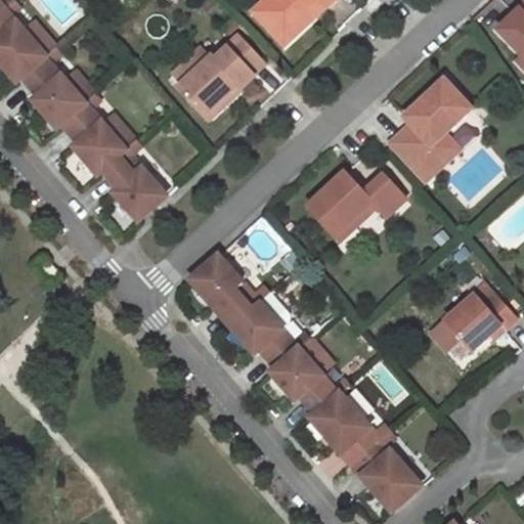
[(332,0),(259,0),(246,13),(279,50),(332,0)]
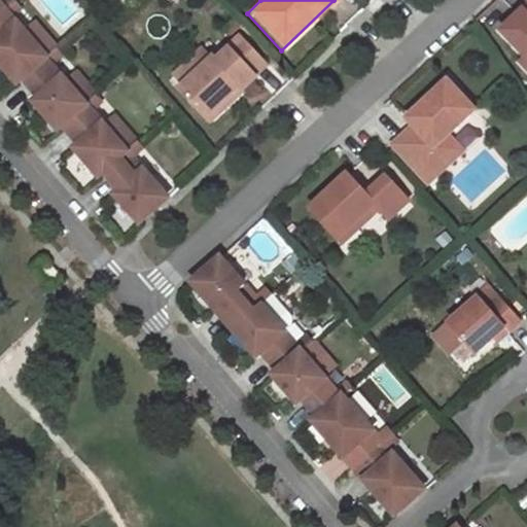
[(0,70),(13,85),(19,81),(41,63),(42,61),(2,14),(0,15),(0,70)]
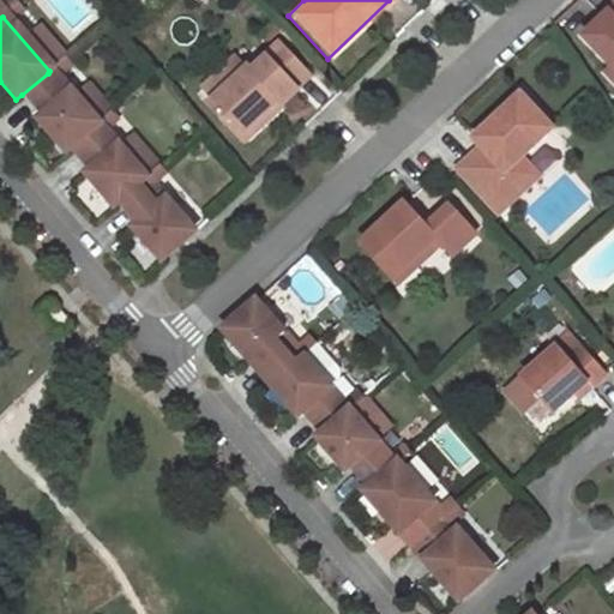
[(293,92),(263,59),(248,72),(244,67),(204,103),(236,142),(293,92)]
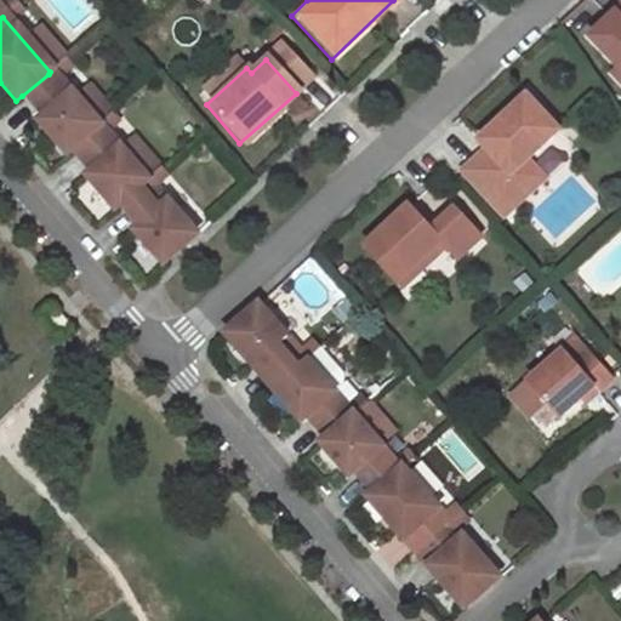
[(96,129),(49,74),(22,96),(40,117),(34,121),(64,157),(70,151),(96,129)]
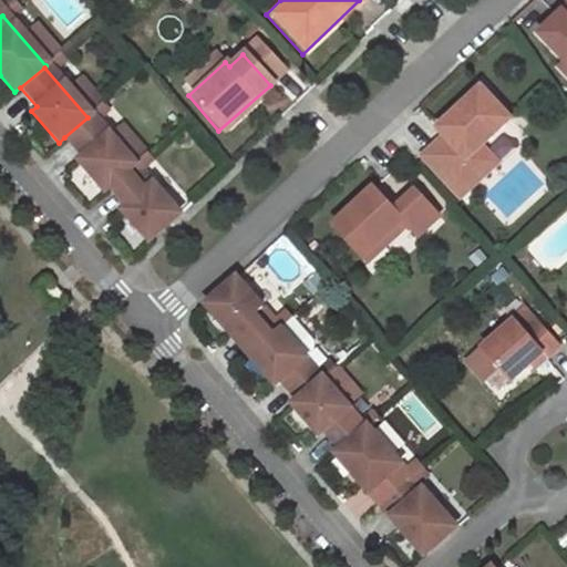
[(511,120),(481,89),(434,132),(442,140),(421,160),(459,200),(496,164),(481,147),(511,120)]
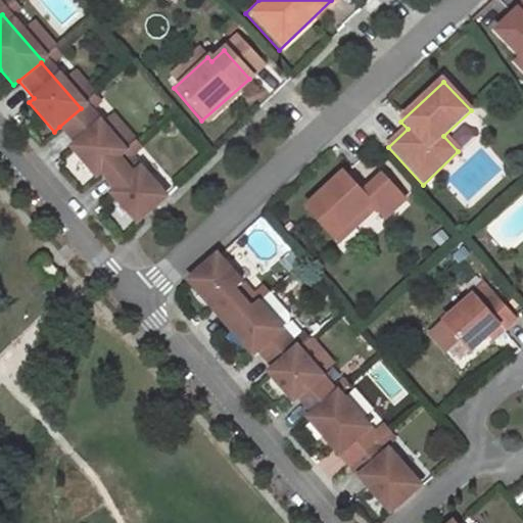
[(98,127),(81,108),(59,127),(75,144),(69,149),(94,178),(99,174),(122,154),(98,127)]
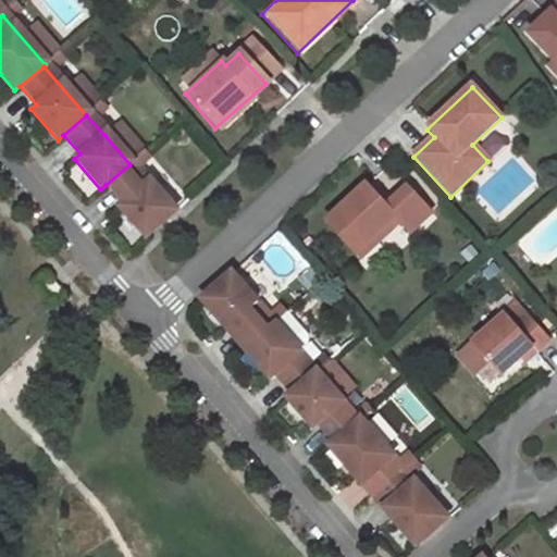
[(116,125),(104,135),(130,164),(141,153),(116,125)]
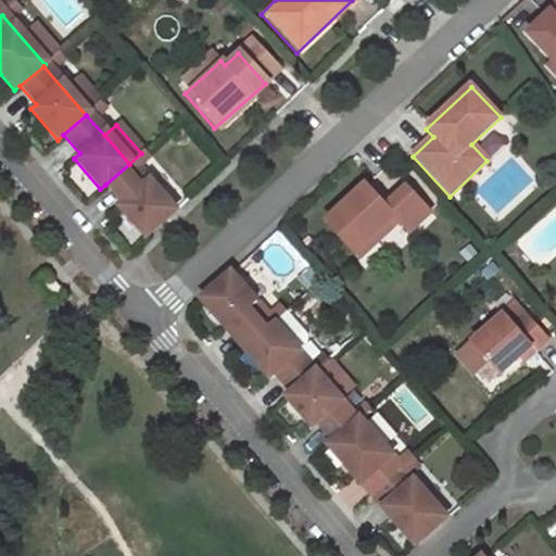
[(169,211),(129,164),(105,185),(121,202),(115,206),(140,236),(169,211)]
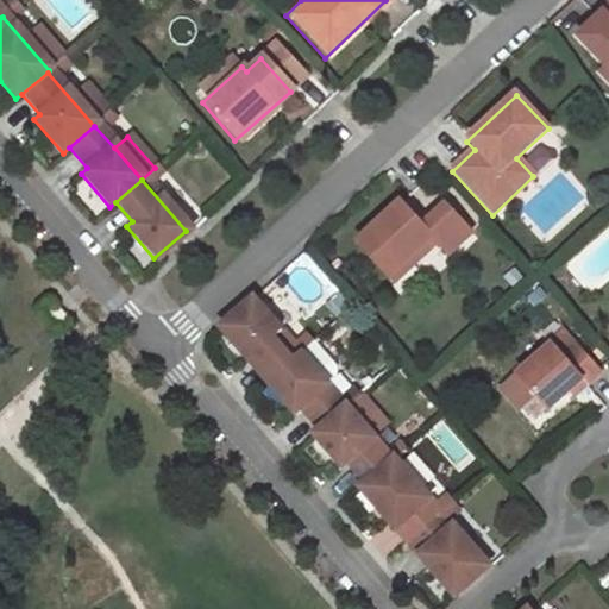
[(470,236),(443,208),(420,230),(399,207),(355,249),(391,287),(434,246),(446,259),(470,236)]
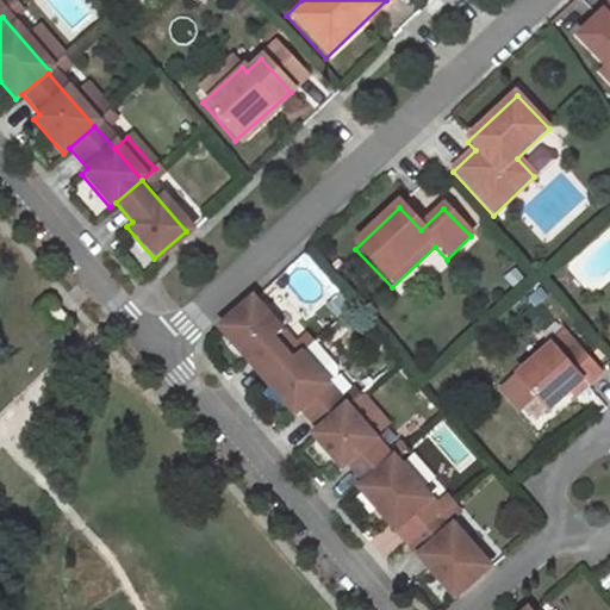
[(62,316),(47,299),(37,307),(51,325),(62,316)]
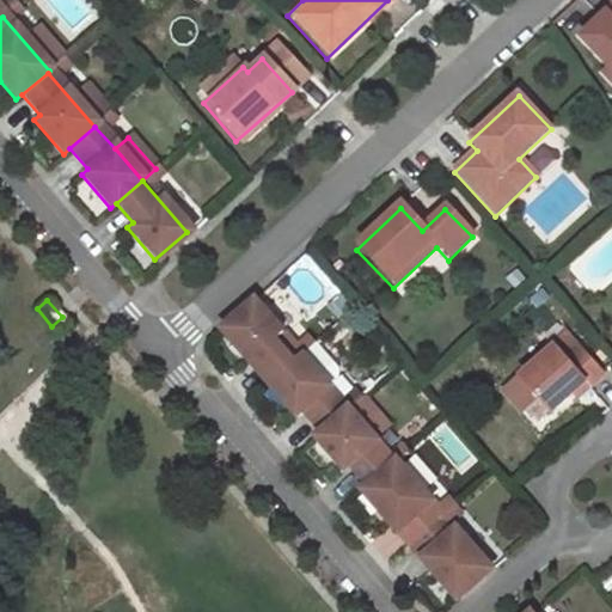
[(300,357),(255,306),(221,336),(251,367),(258,362),(274,380),(300,357)]
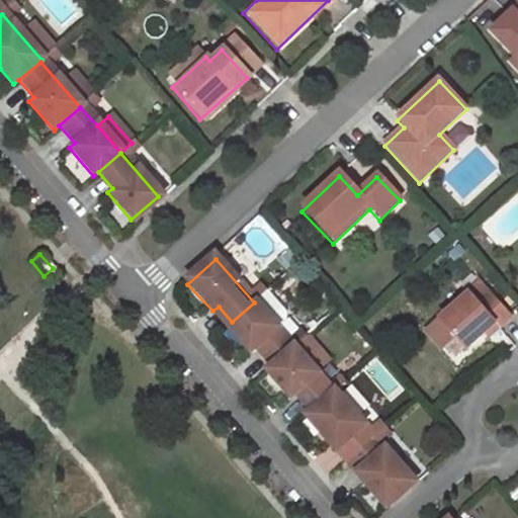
[(271,367),(293,348),(278,330),(288,321),(265,293),(254,303),(232,322),(226,326),(251,355),(257,350),(271,367)]
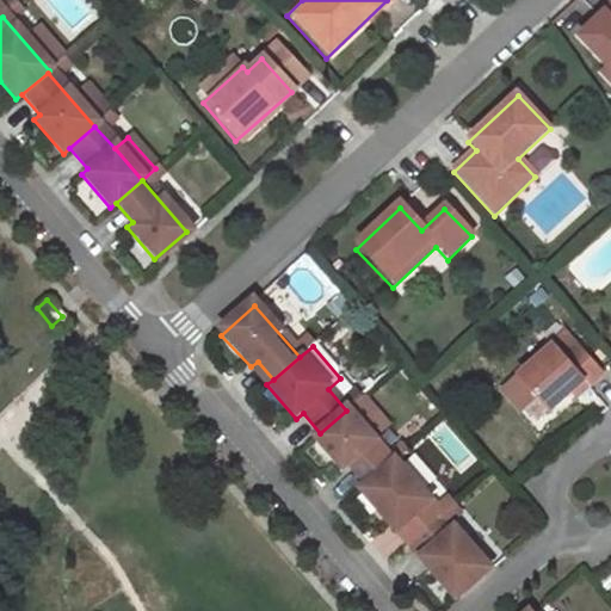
[(562,360),(550,349),(517,381),(545,413),(568,394),(572,400),(598,376),(575,349),(562,360)]
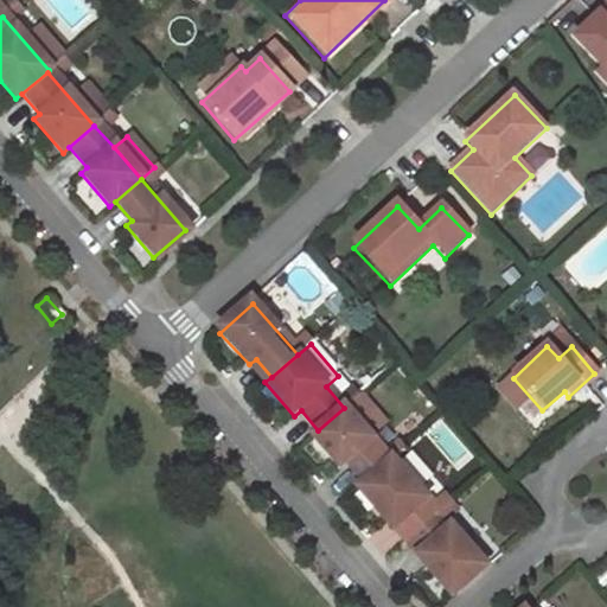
[(318,430),(312,436),(337,465),(368,435),(344,408),(318,430)]
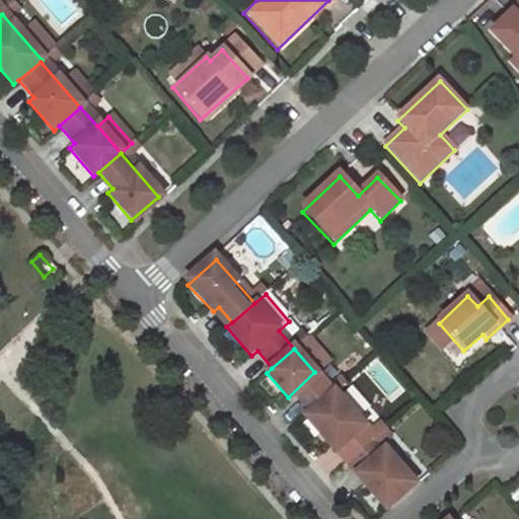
[(334,394),(314,372),(288,397),(291,400),(297,396),(311,413),(334,394)]
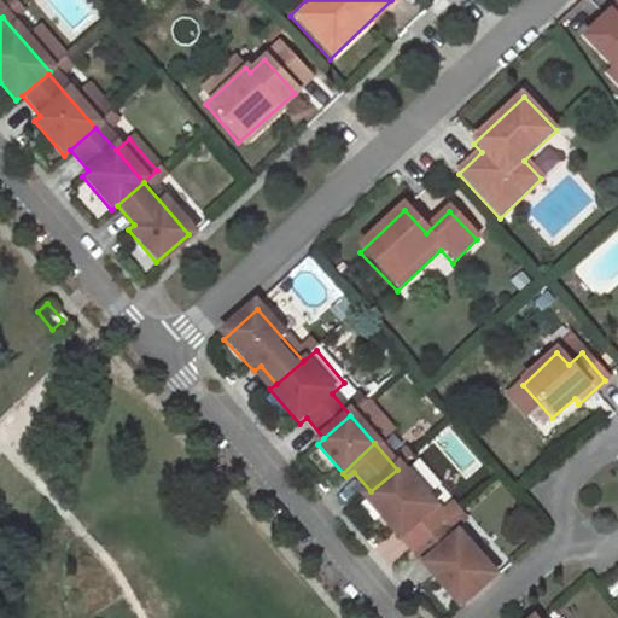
[(445,523),(398,468),(397,470),(371,491),(365,497),(412,552),(445,523)]
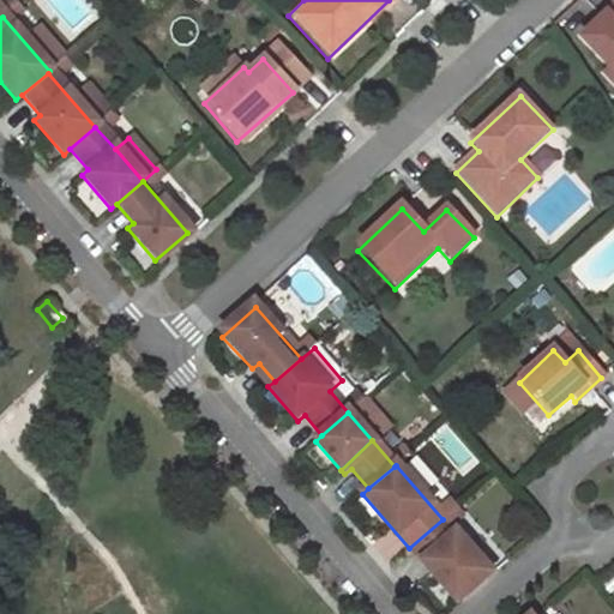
[(491,573),(443,519),(409,548),(457,603),(491,573)]
